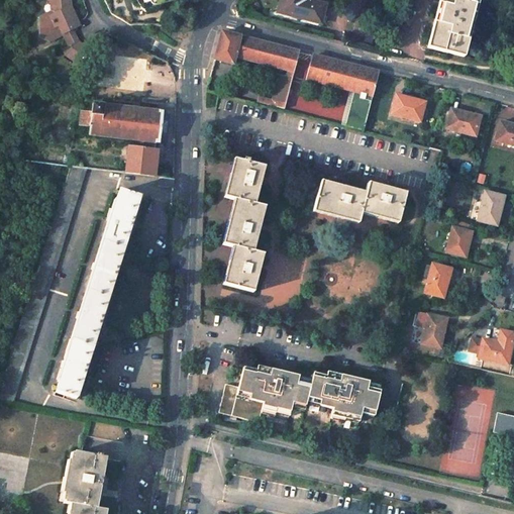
[(72,3),(72,0),(55,0),(57,11),(41,16),(42,32),(49,37),(65,29),(73,25),(80,22),(72,3)]
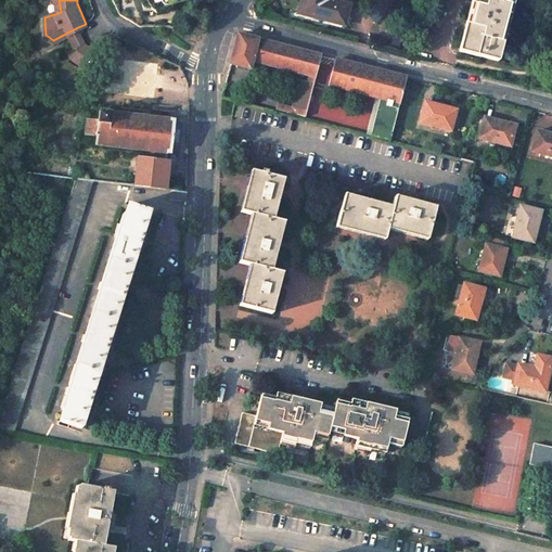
[(153,0),(153,1),(153,2),(153,3),(153,4),(154,7),(154,8),(155,8),(155,9),(156,10),(157,11),(158,12),(159,12),(161,13),(162,13),(163,13),(164,14),(165,14),(166,14),(167,13),(168,13),(169,13),(170,12),(171,12),(172,11),(174,10),(175,9),(176,8),(176,7),(176,5),(177,4),(189,0),(153,0)]
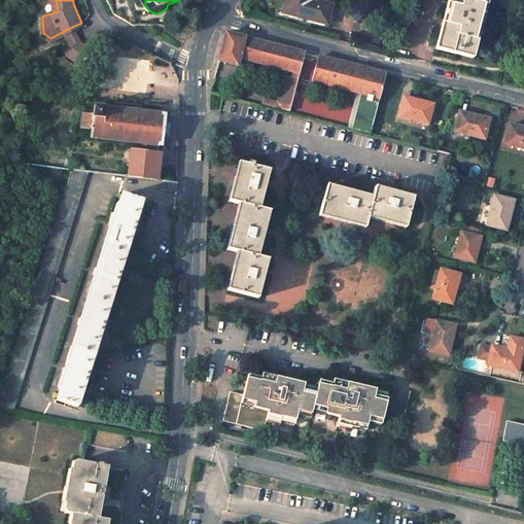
[(286,0),(284,11),(327,22),(333,1),(328,0),(286,0)]
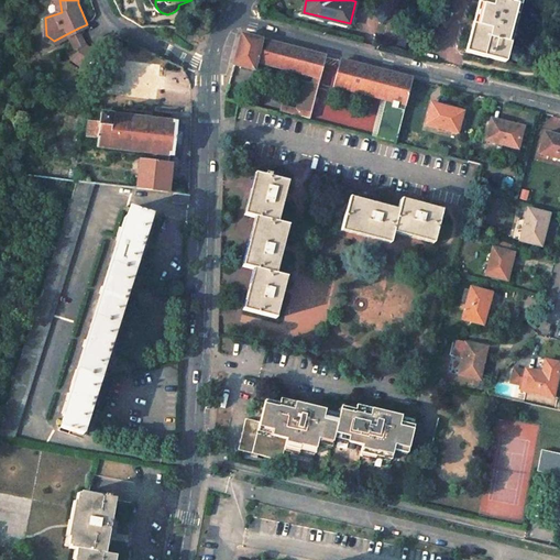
[(481,0),(469,47),(469,50),(508,59),(524,0),(481,0)]
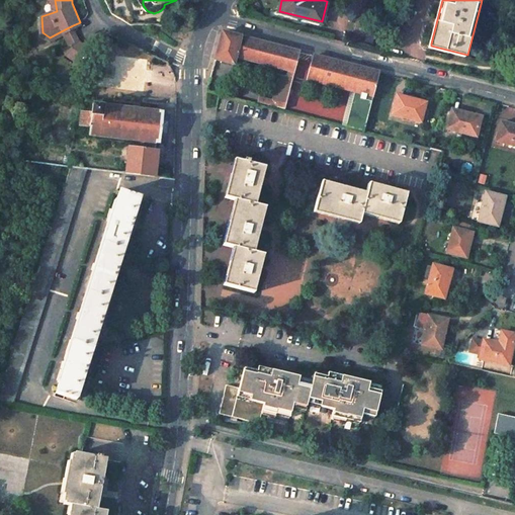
[(392,29),(396,15),(388,13),(383,28),(392,29)]
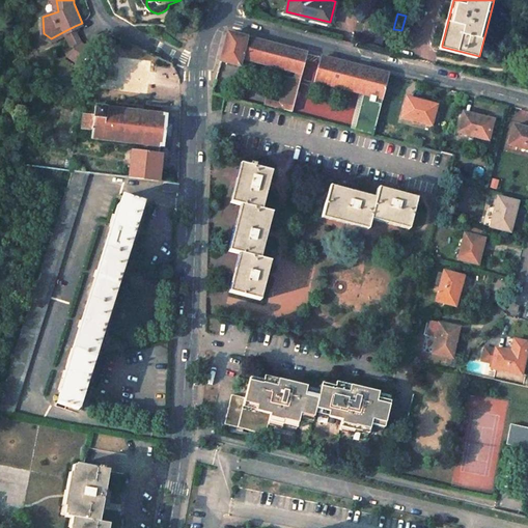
[(75,43),(84,38),(75,26),(66,30),(75,43)]
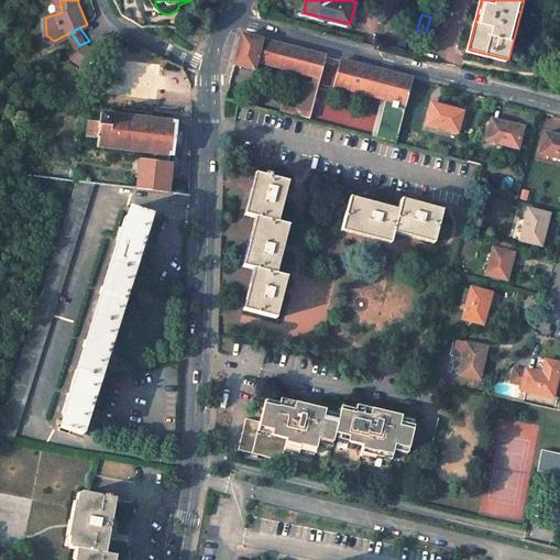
[(235,62),(257,67),(260,59),(316,74),(322,75),(328,53),(243,31),(235,62)]
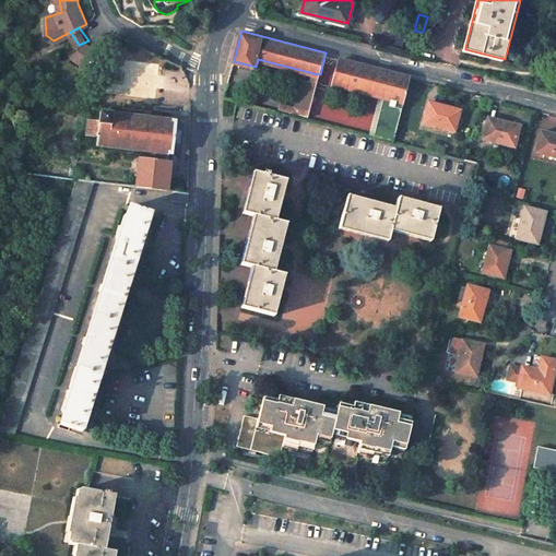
[(96,51),(89,40),(79,45),(70,49),(73,56),(90,66),(96,51)]
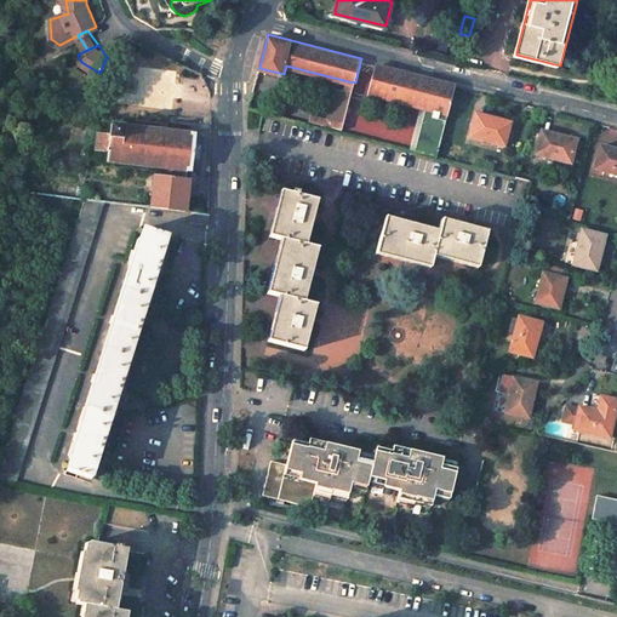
[(378,63),(375,75),(370,73),(369,80),(373,81),(371,92),(438,110),(435,118),(447,121),(458,84),(392,67),(378,63)]
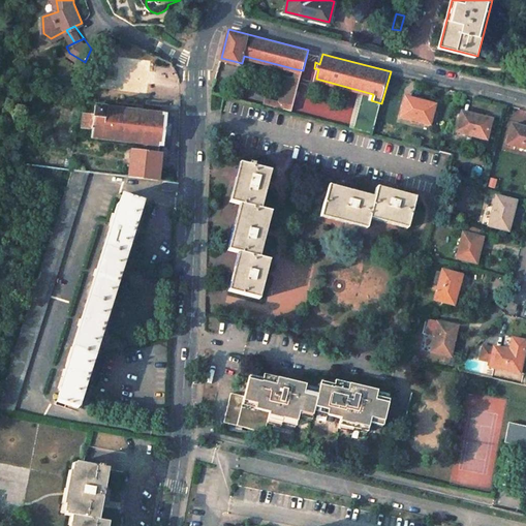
[(297,69),(296,75),(287,73),(280,99),(278,106),(292,111),(303,70),(297,69)]
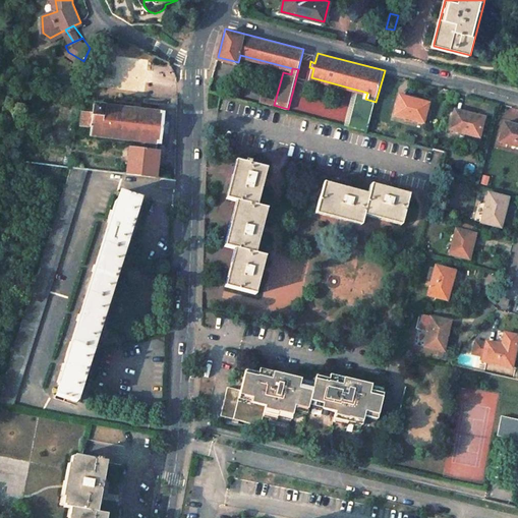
[(430,102),(402,94),(397,113),(425,120),(430,102)]
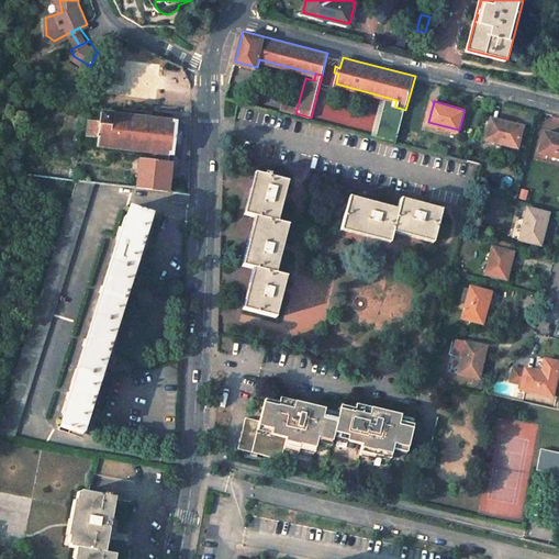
[(295,113),(298,105),(284,102),(282,110),(295,113)]
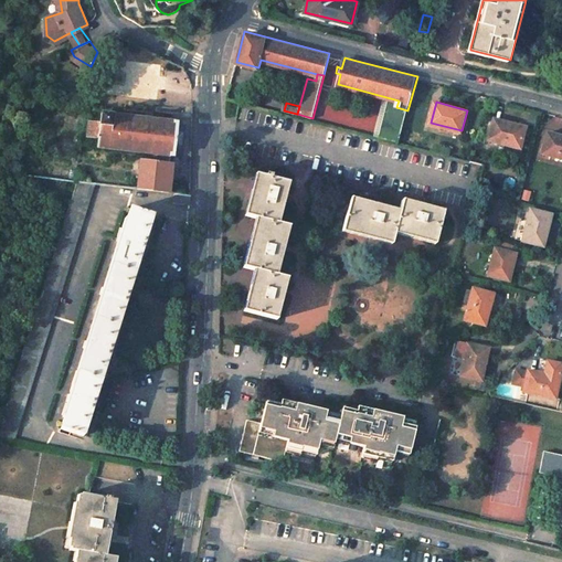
[(98,145),(176,154),(179,118),(154,115),(102,109),(101,123),(89,122),(88,136),(89,136),(89,145),(98,145)]
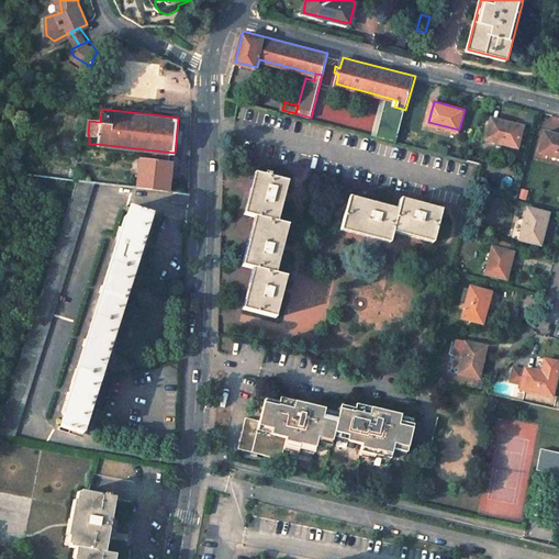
[(524,124),(494,116),(489,137),(520,145),(524,124)]
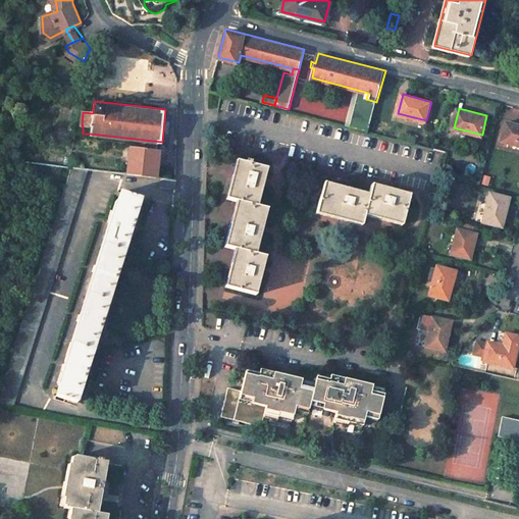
[(369,131),(373,115),(363,113),(359,127),(369,131)]
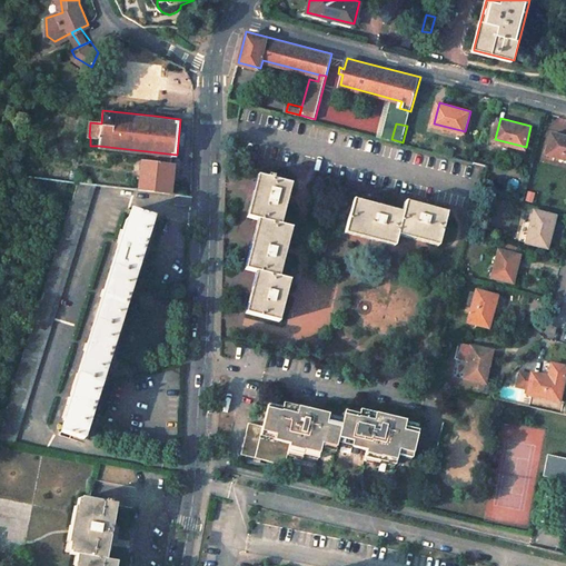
[(565,135),(553,132),(547,152),(565,157),(565,135)]
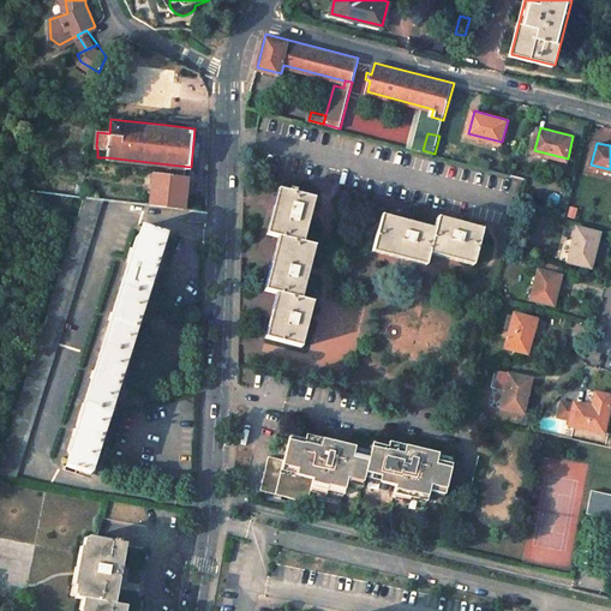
[(151,203),(186,208),(186,205),(189,177),(154,173),(151,203)]
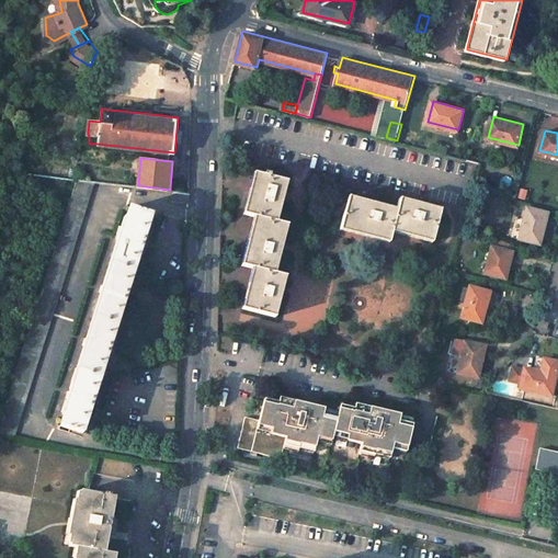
[(288,178),(255,170),(247,211),(257,214),(245,262),(255,264),(245,306),(279,314),(289,273),(277,270),(289,221),(279,218),(288,178)]
